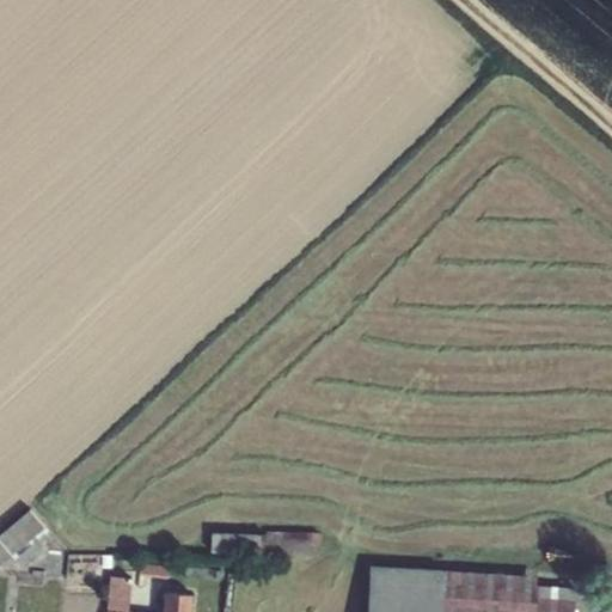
[(0,533),(0,539),(16,557),(48,530),(30,508),(0,533)]
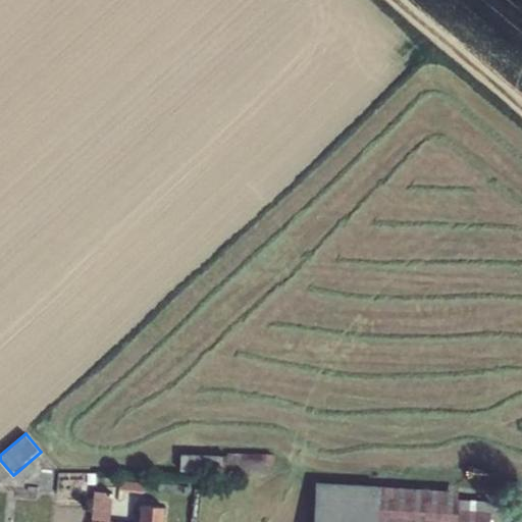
[(179,469),(226,470),(227,455),(180,453),(179,469)]
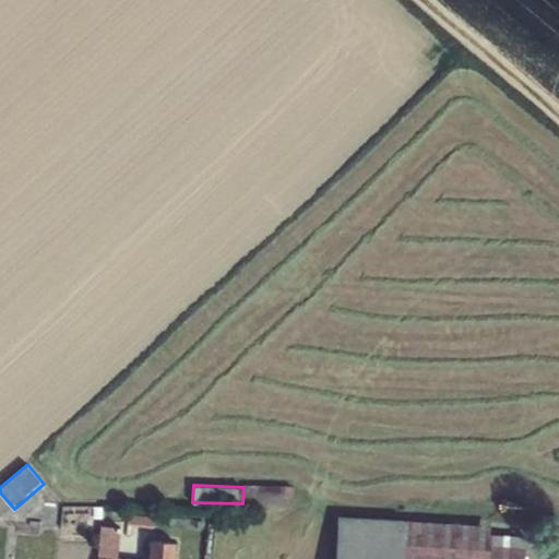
[(242,503),(293,504),(293,486),(244,487),(242,503)]
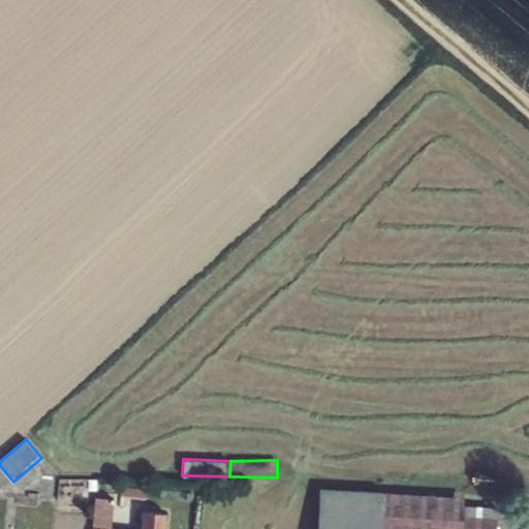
[(317,528),(381,528),(384,492),(320,488),(317,528)]
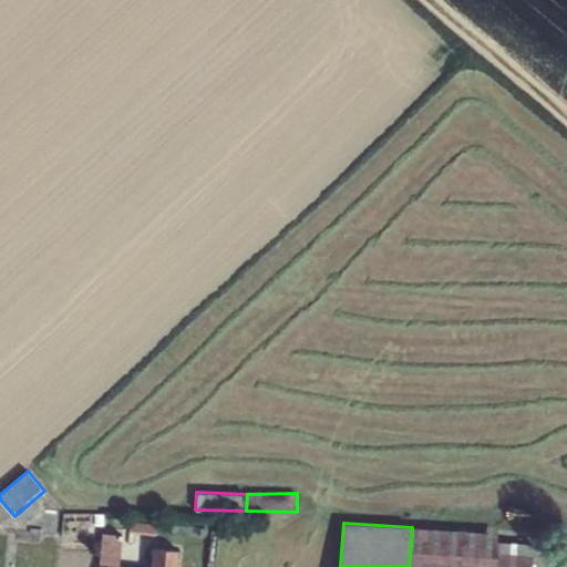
[(495,566),(497,540),(497,532),(412,527),(409,566),(495,566)]
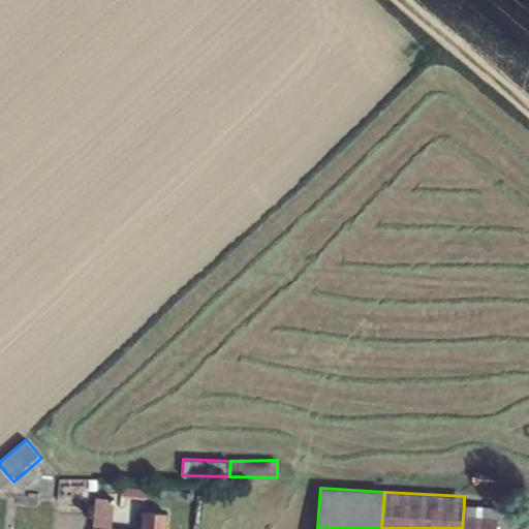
[(92,528),(98,528),(111,528),(114,499),(96,497),(92,528)]
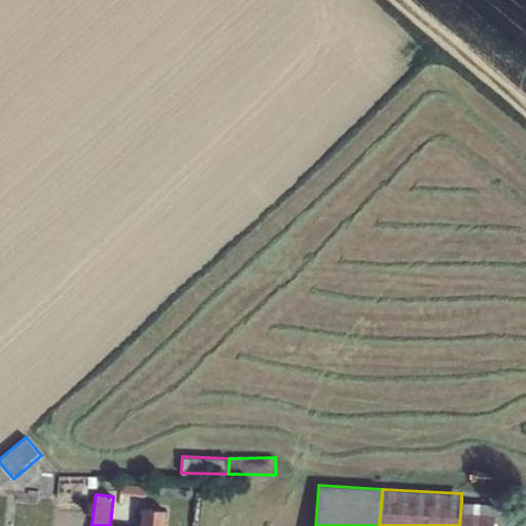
[(459,525),(493,525),(495,503),(461,501),(459,525)]
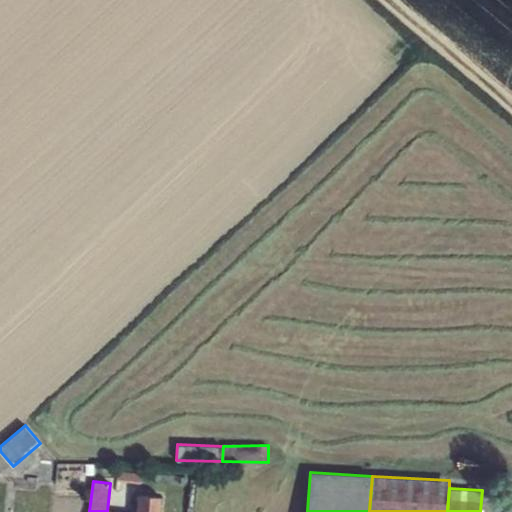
[(152,511),(154,495),(139,493),(136,511),(123,511),(111,510),(111,511),(152,511)]
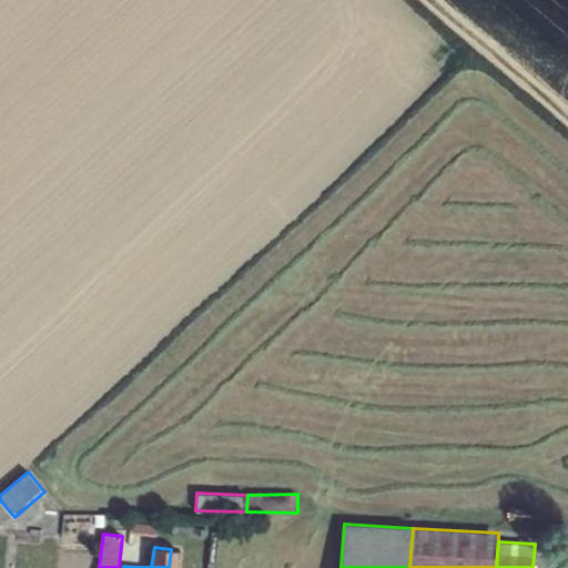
[(174,567),(175,563),(176,563),(178,550),(171,549),(169,567),(174,567)]
